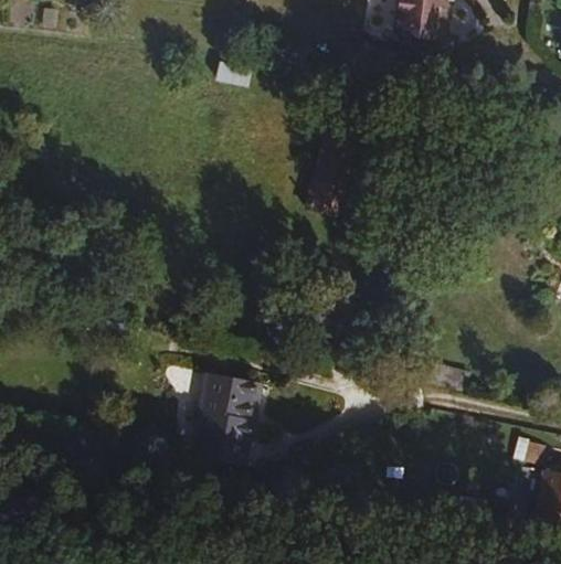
[(398,0),(397,30),(438,33),(440,0),(398,0)]
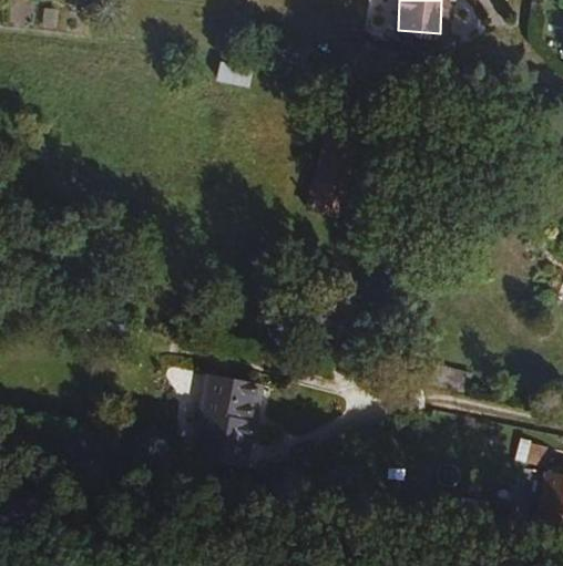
[(253,70),(221,61),(215,80),(248,89),(253,70)]
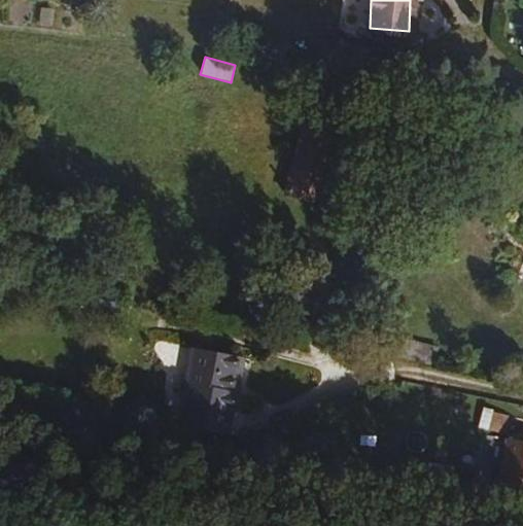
[(300,199),(318,129),(290,123),(272,190),(300,199)]
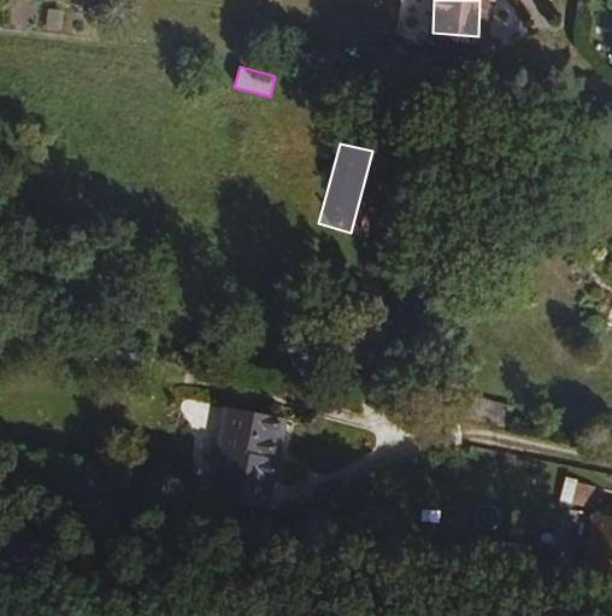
[(611,426),(611,405),(600,404),(596,423),(611,426)]
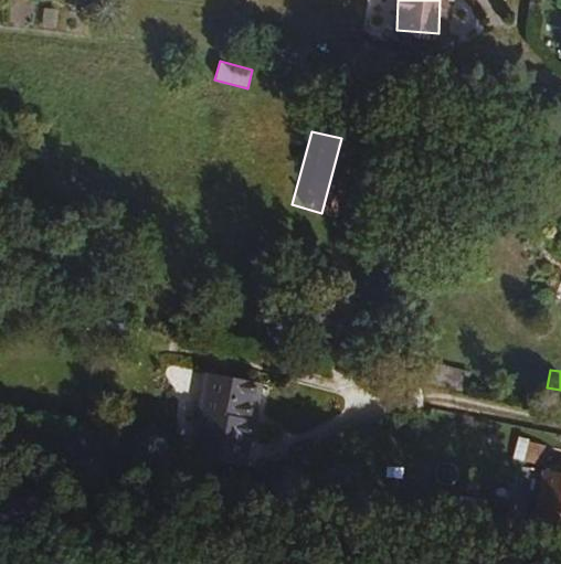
[(243,468),(263,390),(214,379),(200,434),(209,436),(203,459),(243,468)]
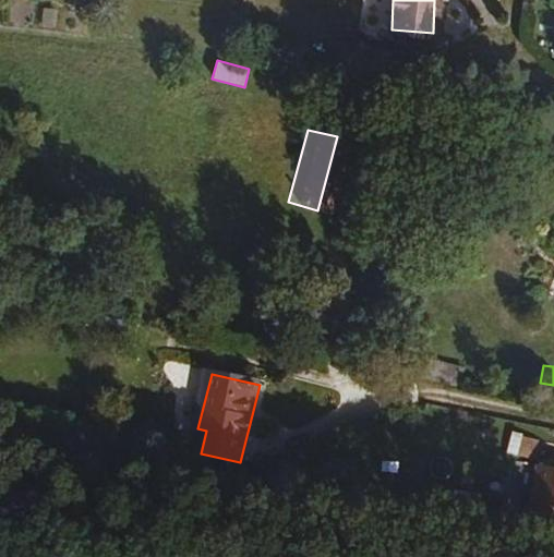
[(553,524),(553,467),(533,463),(524,519),(553,524)]
